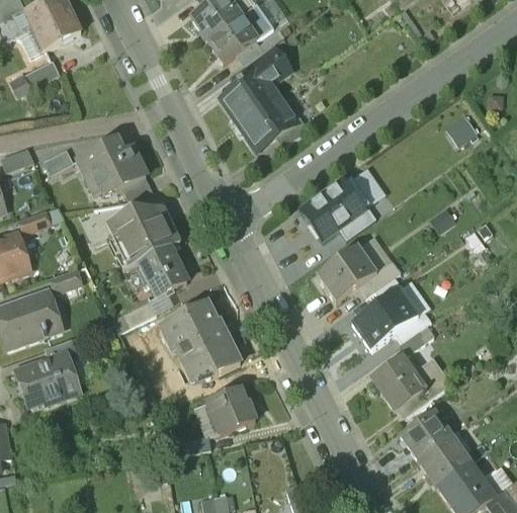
[(50,0),(25,12),(19,0),(0,0),(0,39),(2,45),(33,29),(45,52),(81,34),(64,0),(50,0)]
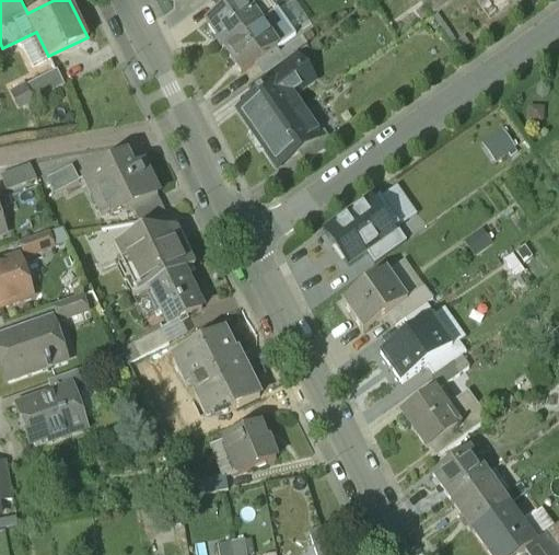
[(230,0),(216,10),(206,18),(223,43),(261,16),(255,6),(263,0),(230,0)]
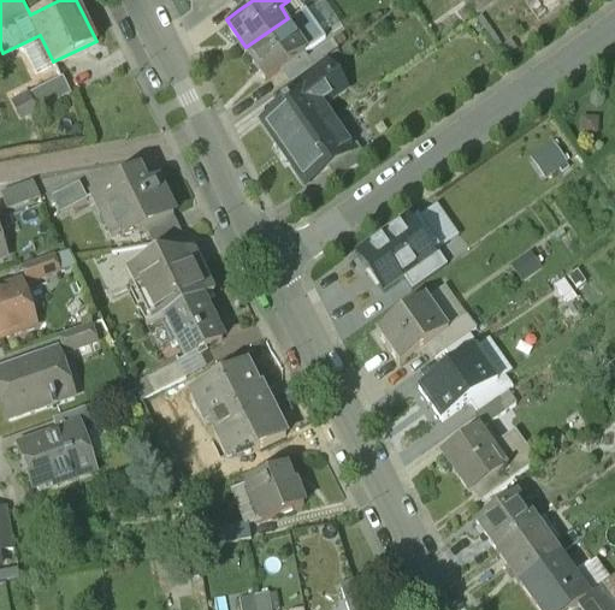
[(230,0),(237,11),(253,0),(230,0)]
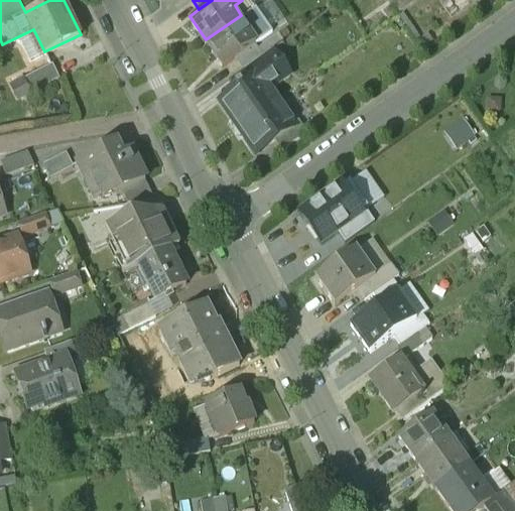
[(241,15),(206,39),(223,64),(235,55),(257,40),(258,39),(241,15)]
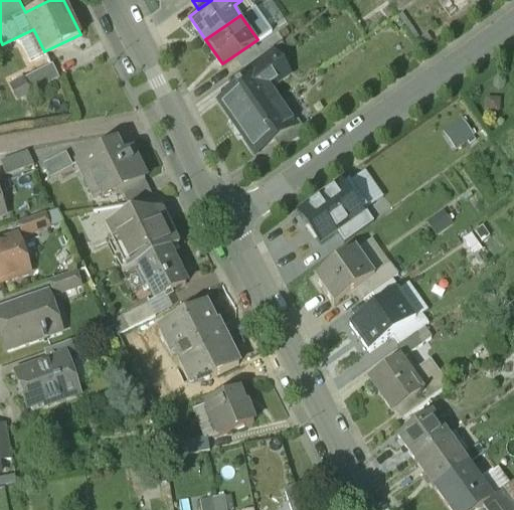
[(257,40),(234,55),(242,66),(264,51),(257,40)]
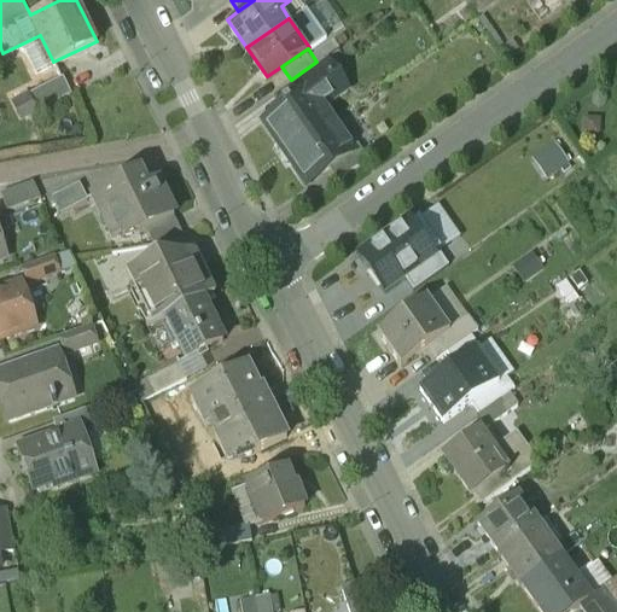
[(316,62),(291,80),(298,92),(310,83),(313,86),(336,69),(326,54),(316,62)]
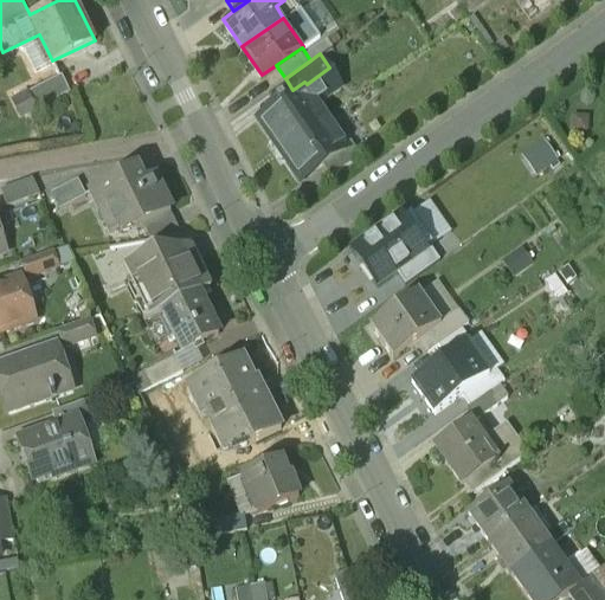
[(62,73),(29,90),(37,108),(70,91),(62,73)]
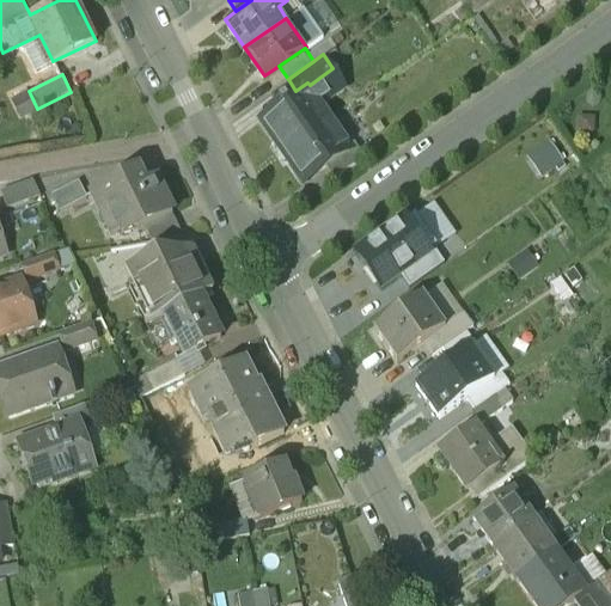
[(295,91),(286,98),(285,97),(280,99),(281,102),(261,116),(283,147),(330,114),(310,85),(307,83),(295,91)]
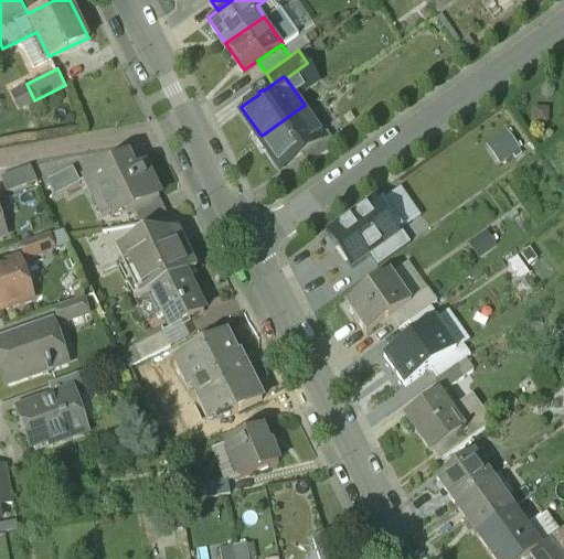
[(305,105),(262,136),(282,163),(301,150),(325,133),(323,131),(305,105)]
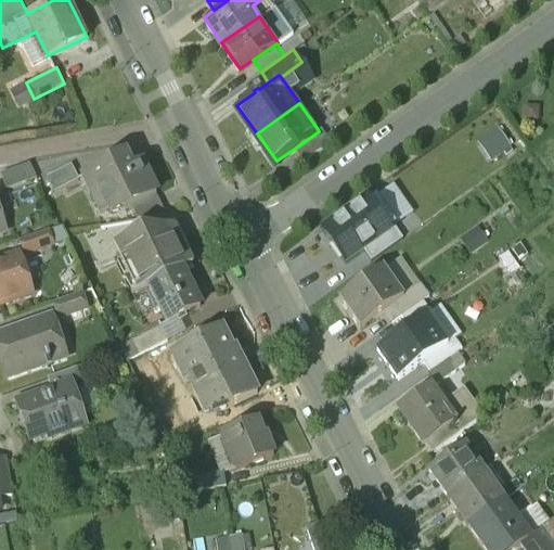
[(319,131),(296,148),(304,158),(331,139),(322,126),(318,129),(319,131)]
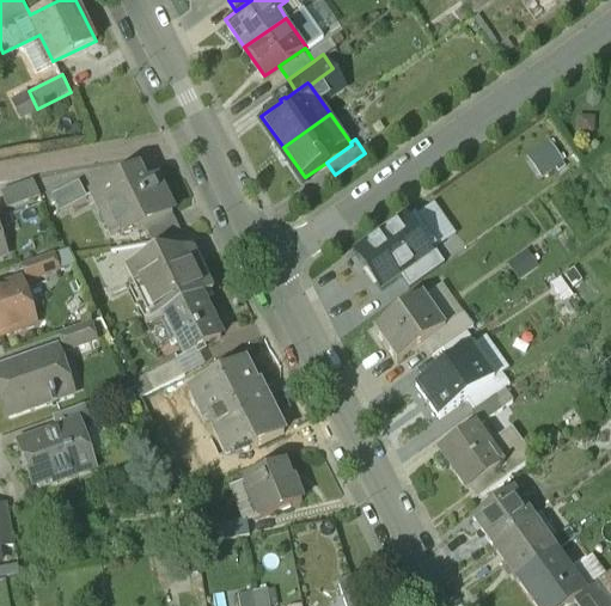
[(135,167),(93,188),(112,227),(134,216),(138,224),(172,207),(156,175),(145,181),(144,176),(140,177),(135,167)]
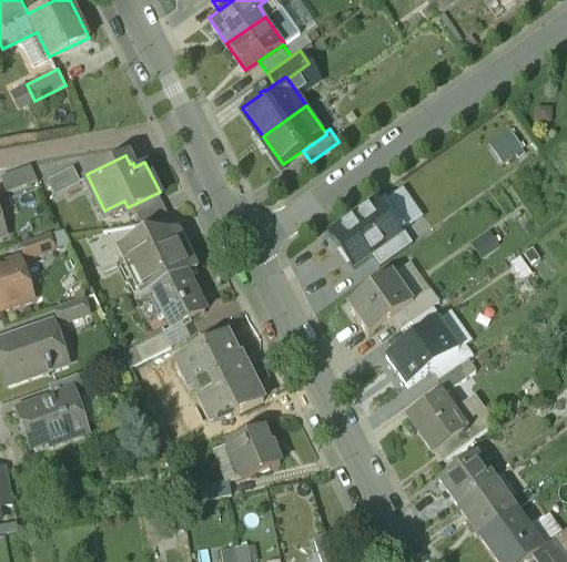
[(31,164),(1,174),(7,188),(38,177),(31,164)]
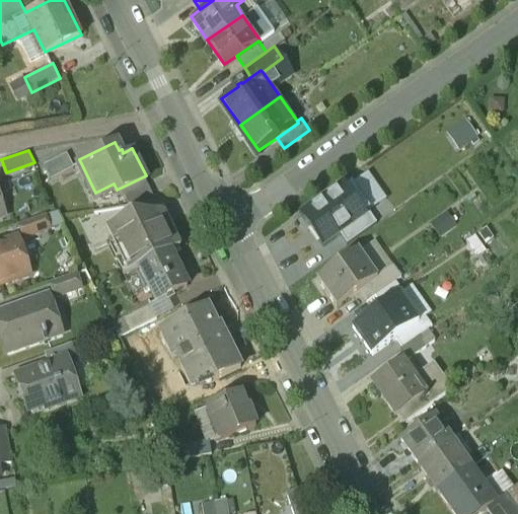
[(73,164),(67,151),(44,161),(49,173),(71,164),(73,164)]
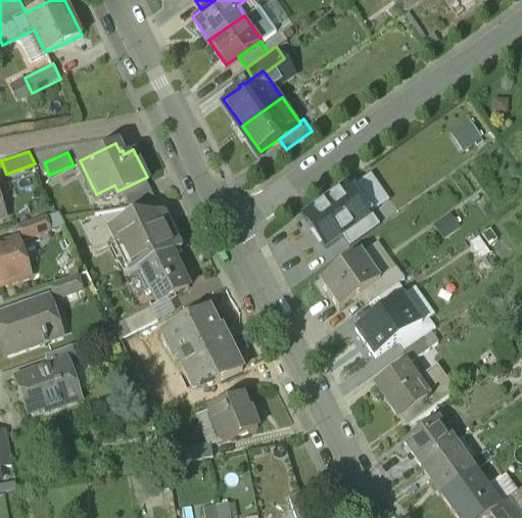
[(342,233),(349,243),(380,222),(372,210),(375,207),(356,180),(347,186),(368,215),(342,233)]
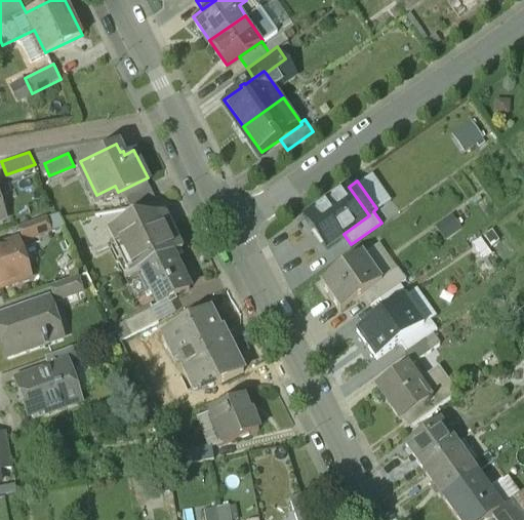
[(305,215),(326,246),(344,234),(369,215),(349,187),(348,185),(305,215)]
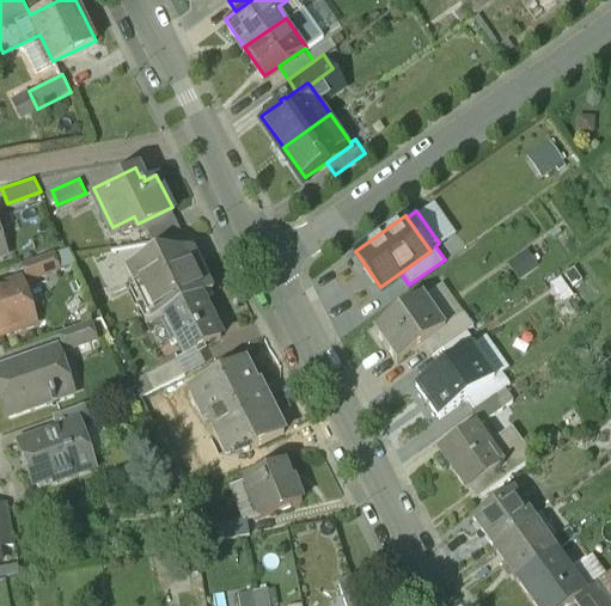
[(147,238),(92,248),(111,287),(133,276),(126,262),(142,253),(151,256),(154,253),(147,238)]
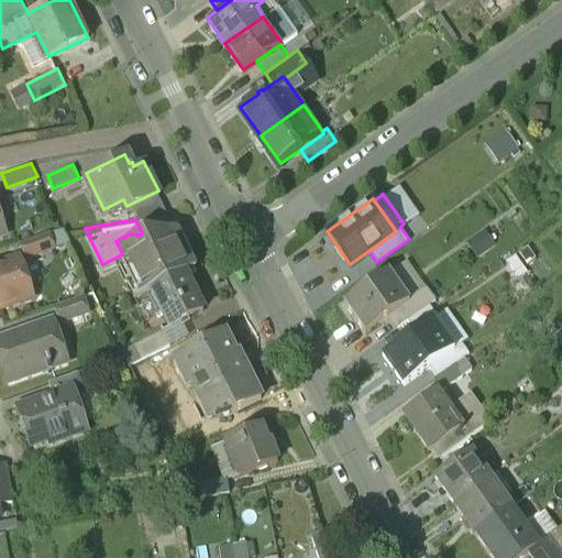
[(168,227),(157,232),(149,230),(142,233),(139,236),(131,233),(116,241),(122,254),(140,291),(185,269),(196,263),(179,229),(168,227)]
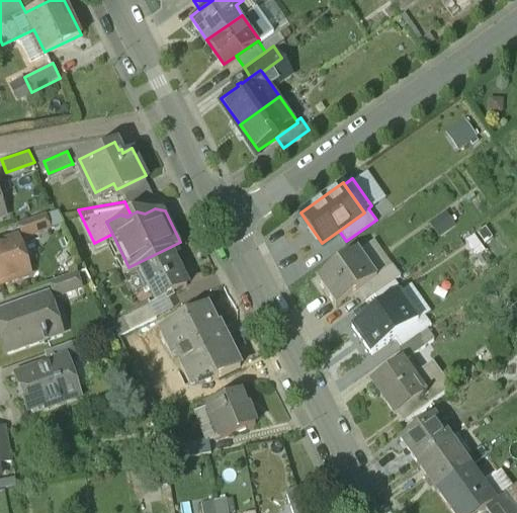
[(46,210),(19,220),(24,233),(50,224),(46,210)]
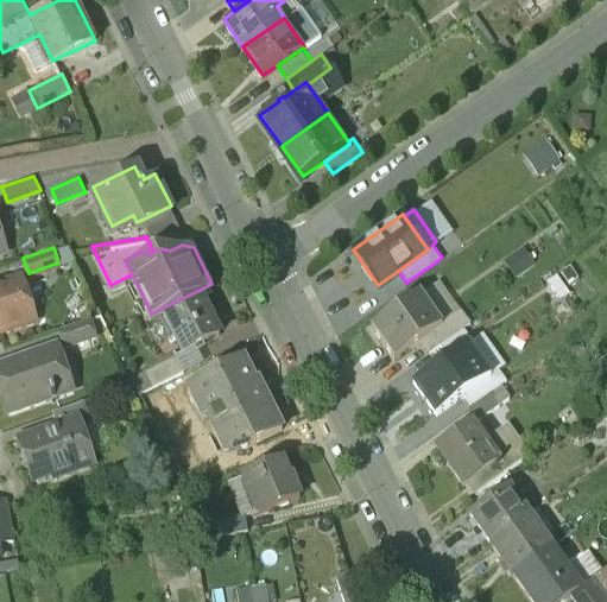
[(21,273),(0,280),(0,327),(36,315),(21,273)]
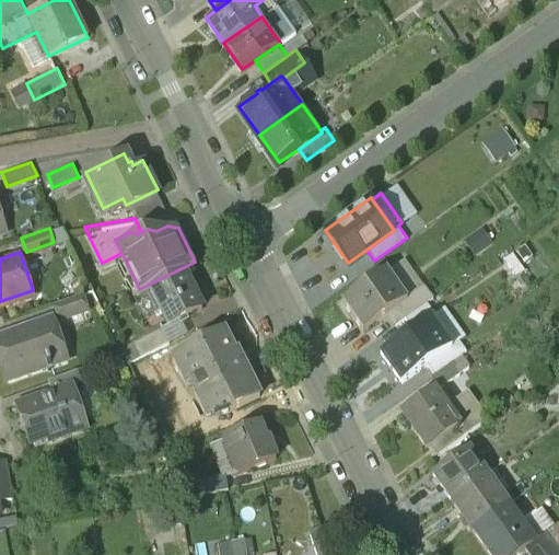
[(184,267),(151,284),(170,321),(202,304),(184,267)]
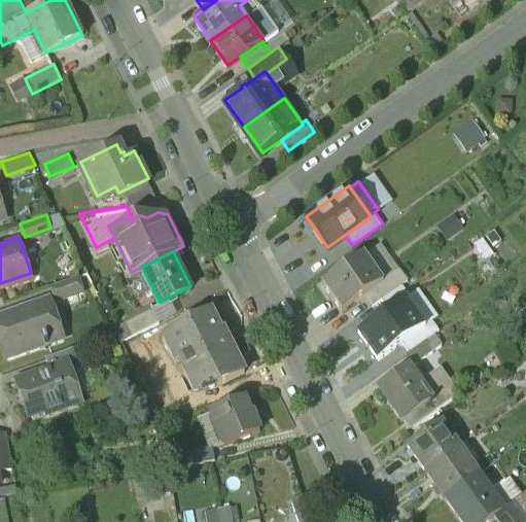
[(363,251),(322,280),(342,308),(364,292),(384,279),(383,277),(363,251)]
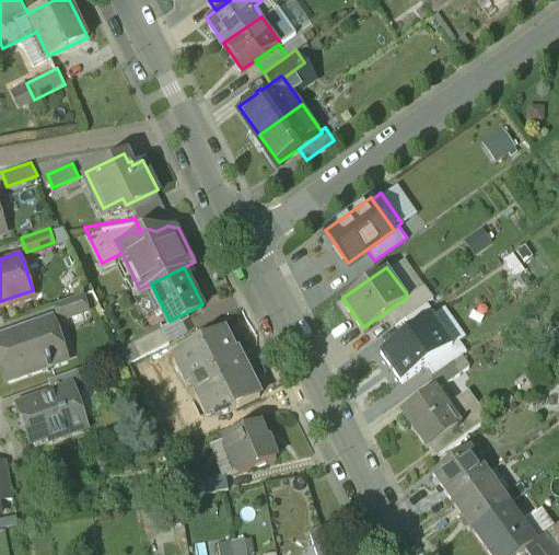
[(424,282),(407,295),(408,297),(387,311),(395,323),(405,315),(427,300),(433,296),(424,282)]
